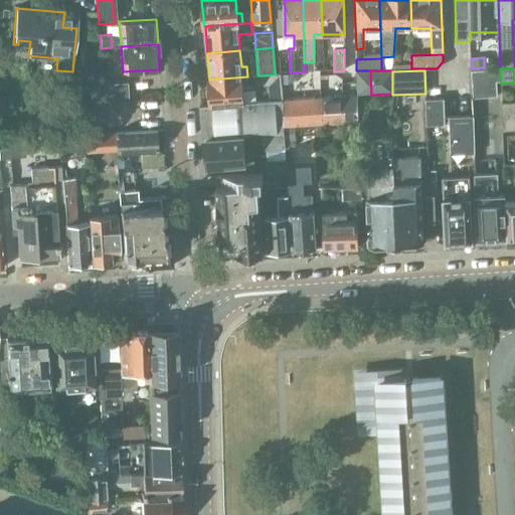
[(501,91),(501,83),(500,70),(471,71),(472,92),(501,91)]
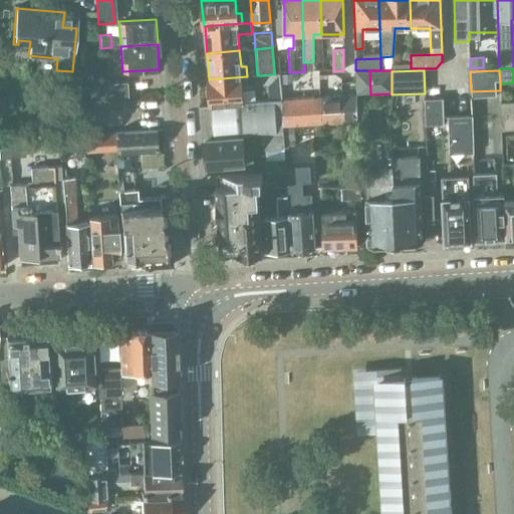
[(280,74),(274,74),(263,75),(263,86),(267,85),(269,101),(282,100),(280,74)]
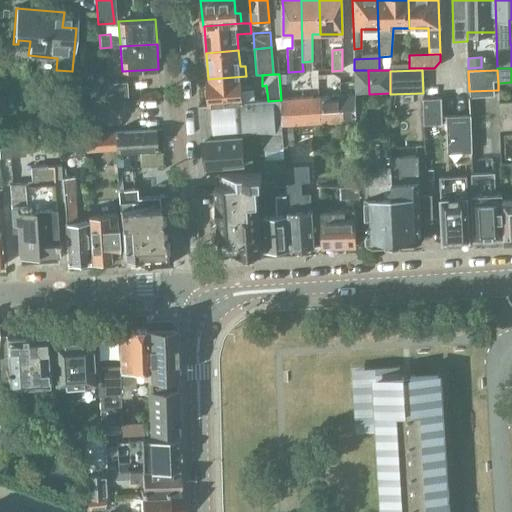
[(291,74),(280,75),(281,83),(291,82),(291,74)]
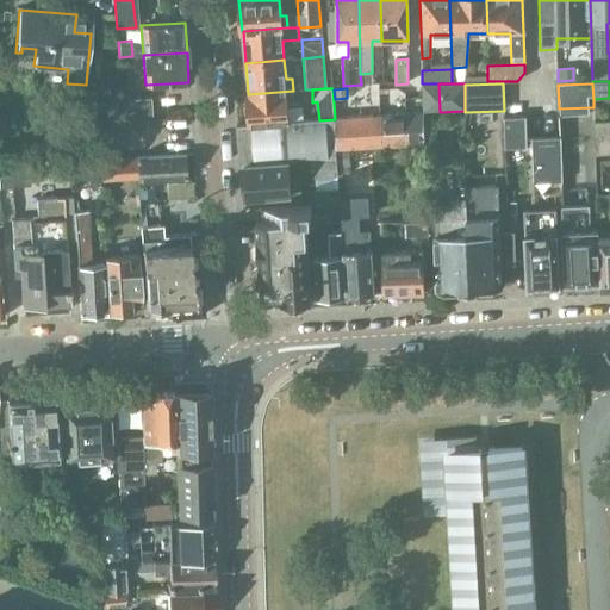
[(247,94),(249,124),(249,125),(290,123),(288,104),(293,103),(293,91),(248,94),(247,94)]
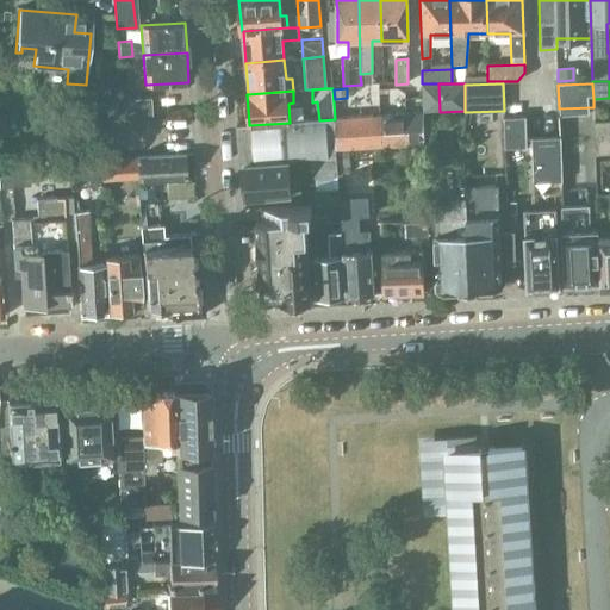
[(150,99),(135,100),(122,101),(124,119),(137,117),(150,116),(150,99)]
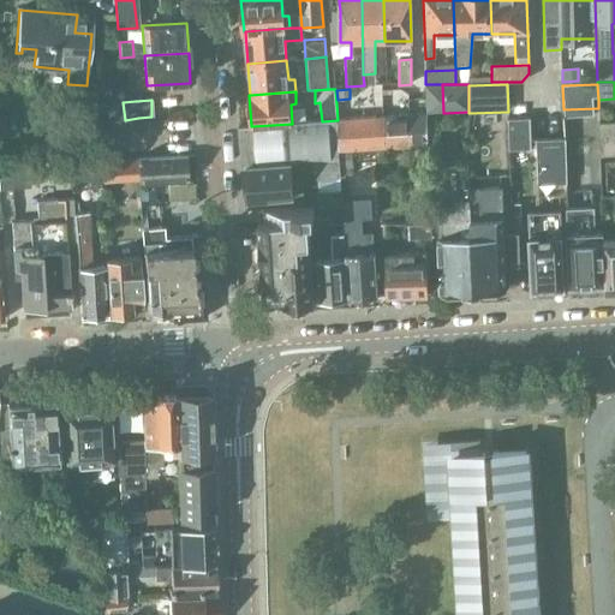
[(97,119),(119,117),(118,102),(96,103),(97,119)]
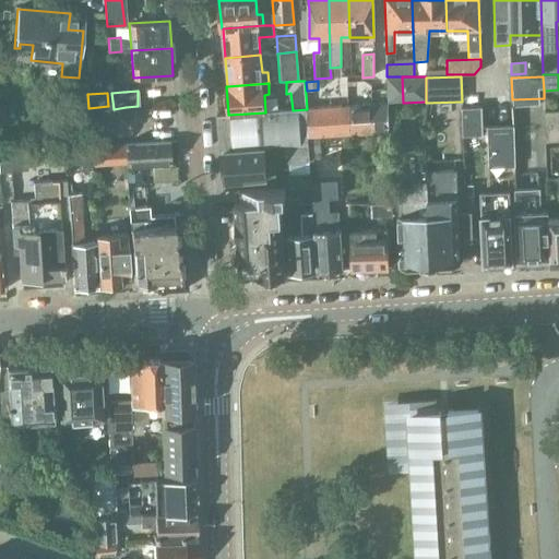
[(387,104),(371,105),(372,134),(389,133),(388,129),(388,115),(387,104)]
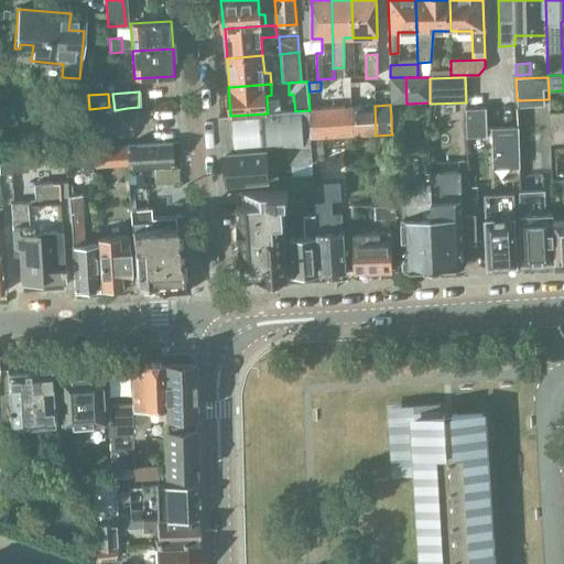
[(375,106),(310,109),(311,110),(312,139),(323,139),(376,136),(375,106)]
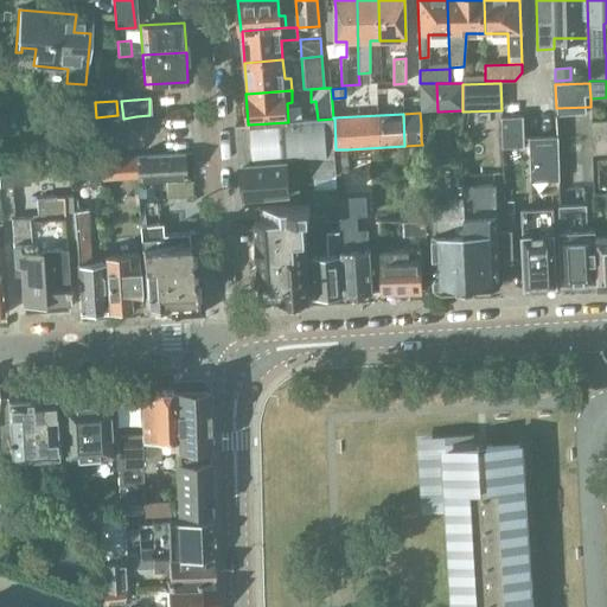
[(523,117),(502,119),(503,148),(524,148),(523,117)]
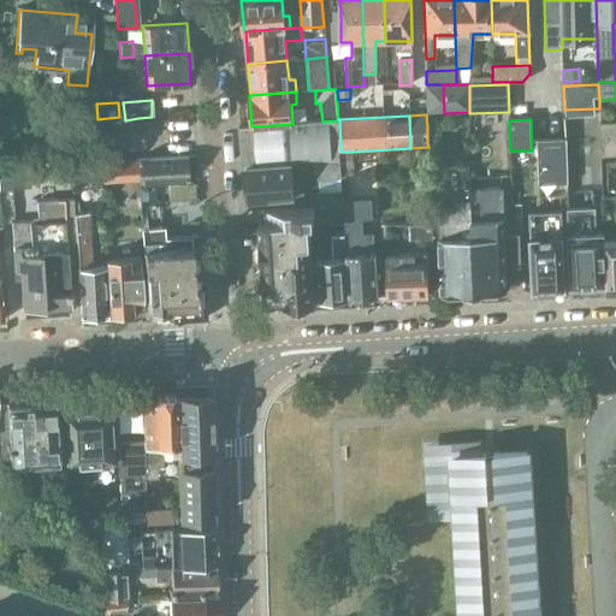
[(252,126),(241,128),(244,166),(292,163),(339,159),(339,153),(341,152),(339,120),(338,120),(323,122),(292,124),(252,126)]
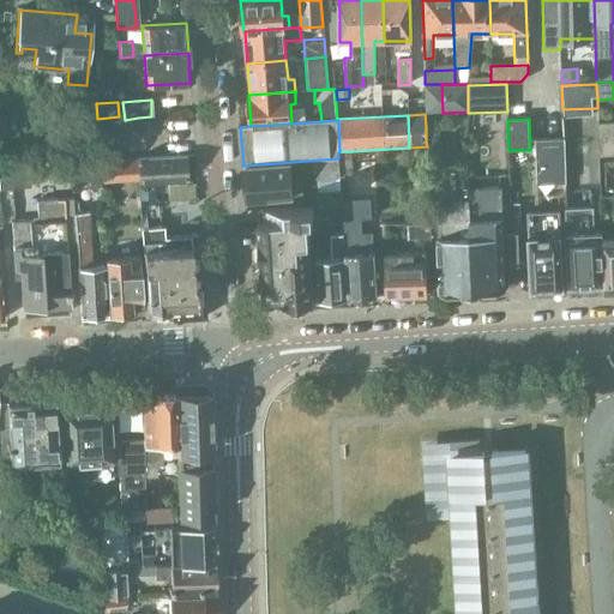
[(613,121),(599,122),(600,151),(613,150),(613,121)]
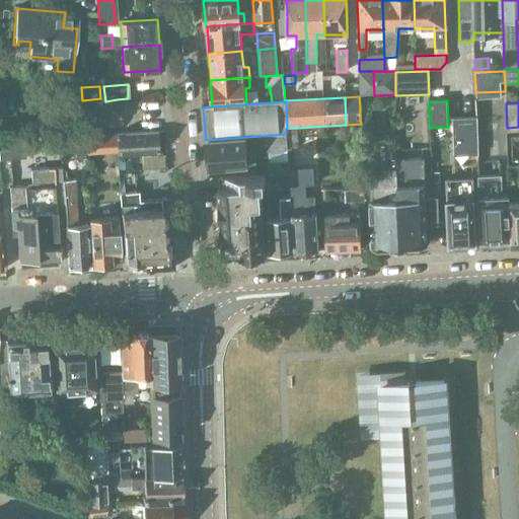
[(476,118),(452,119),(454,156),(477,155),(476,118)]
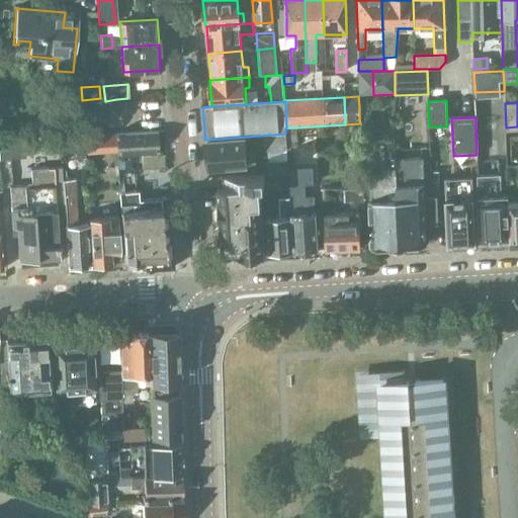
[(286,127),(285,128),(285,134),(286,136),(286,146),(287,150),(297,150),(296,127),(286,127)]
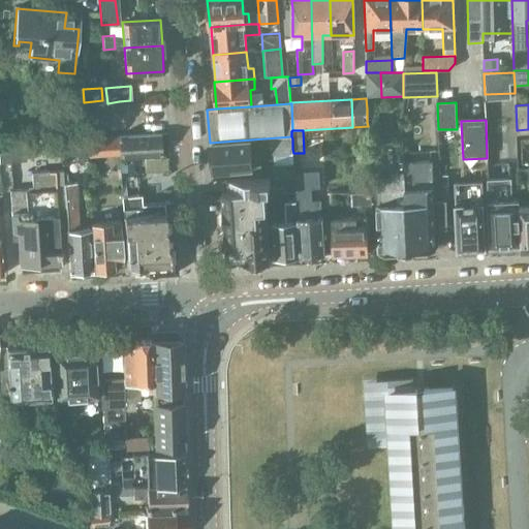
[(161,154),(160,134),(118,136),(119,156),(161,154)]
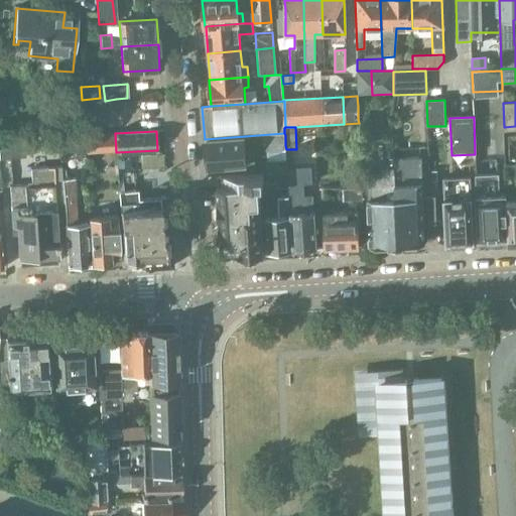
[(115,133),(82,136),(84,154),(116,152),(115,133)]
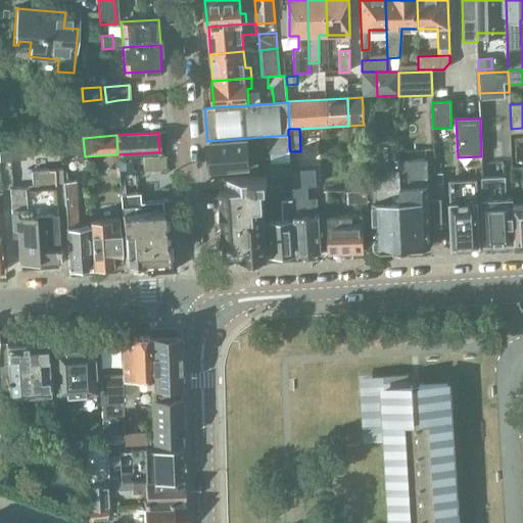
[(288,137),(269,138),(271,152),(288,152),(288,137)]
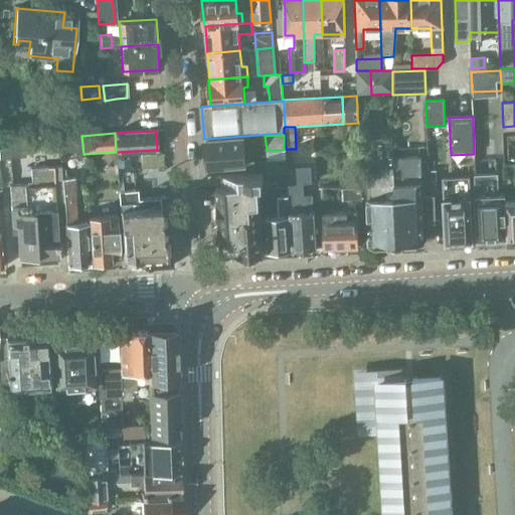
[(70,136),(59,136),(60,145),(71,144),(70,136)]
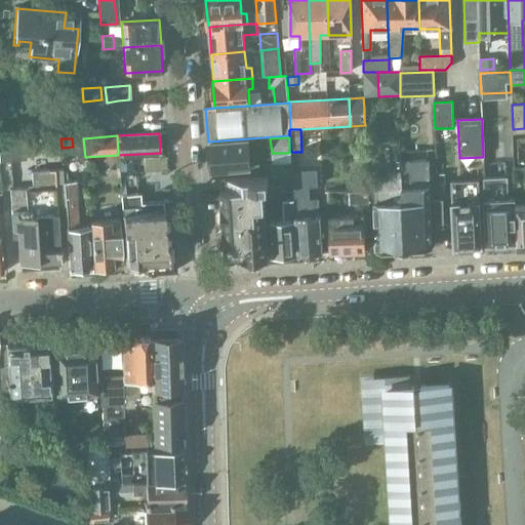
[(249,138),(208,142),(210,172),(249,169),(251,169),(251,166),(258,166),(258,165),(257,154),(250,155),(249,138)]
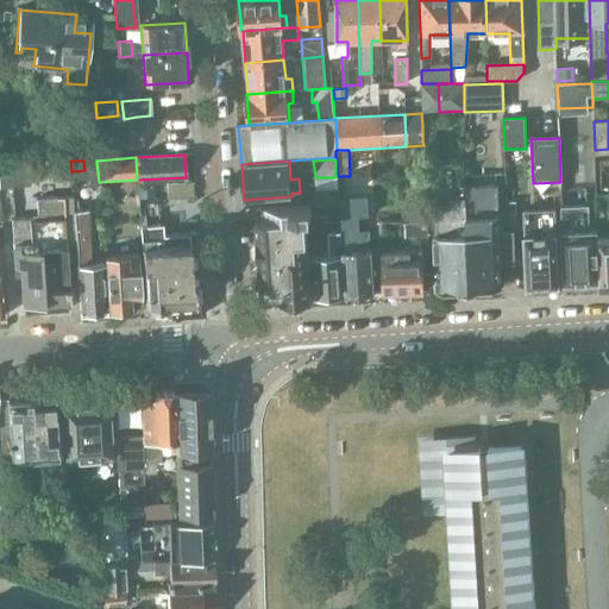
[(29,163),(0,164),(0,186),(30,184),(29,163)]
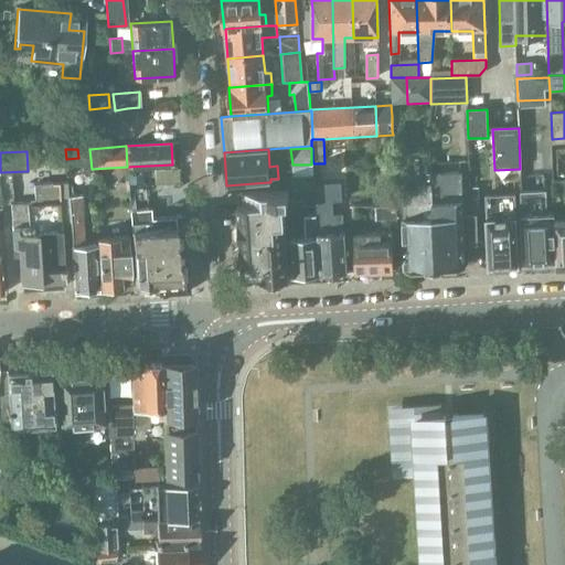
[(440,173),(430,173),(430,184),(430,189),(432,189),(432,201),(434,269),(443,269),(443,268),(464,267),(462,243),(475,243),(473,217),(462,217),(460,173),(440,173)]
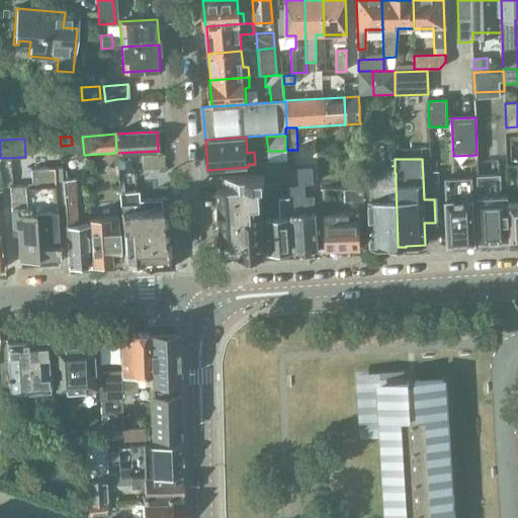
[(248,167),(246,167),(246,175),(258,175),(258,176),(264,176),(288,174),(288,161),(268,162),(263,163),(255,163),(255,164),(248,164),(248,167)]
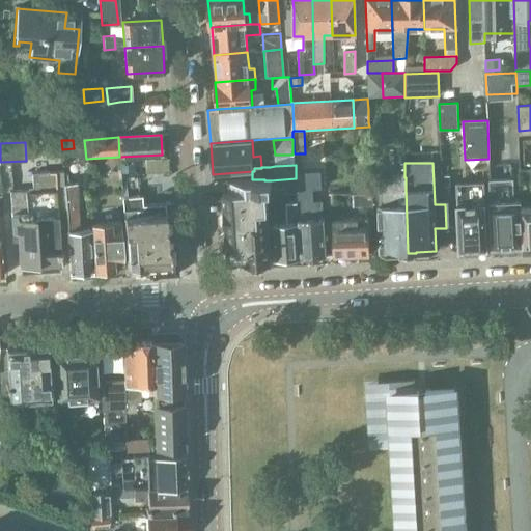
[(530,169),(529,170),(530,187),(530,186),(530,207),(522,208),(523,251),(530,250),(530,169)]
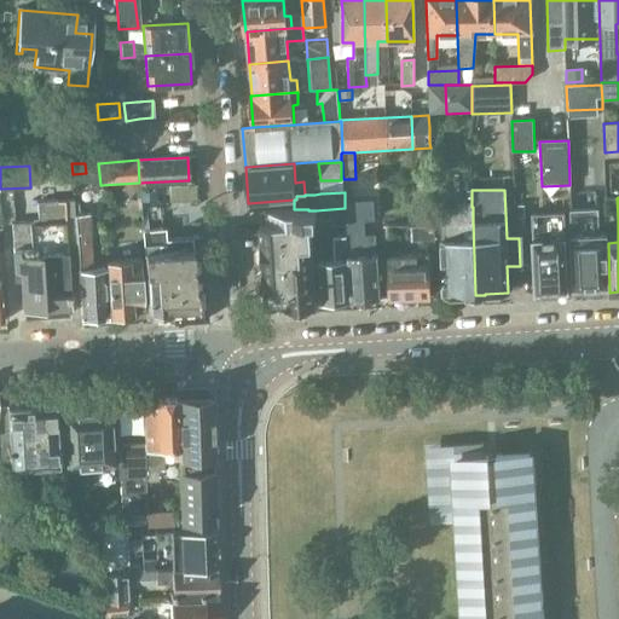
[(23,316),(71,313),(69,266),(77,266),(73,200),(38,202),(39,223),(11,224),(15,278),(21,278),(23,316)]
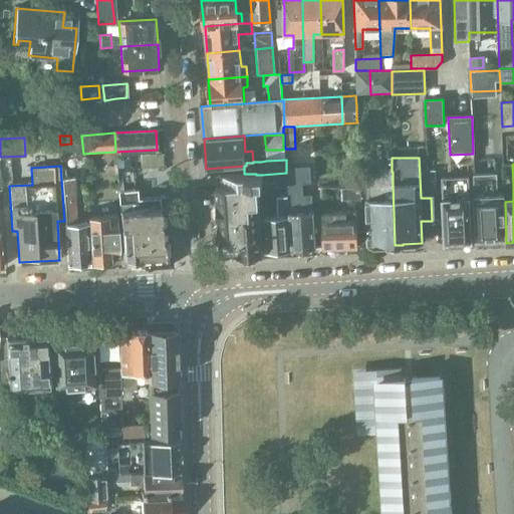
[(310,166),(287,167),(287,170),(288,183),(288,196),(292,248),(301,248),(304,251),(311,250),(314,247),(315,247),(322,247),(321,213),(313,213),(313,210),(312,194),(301,195),(300,182),(311,181),(310,166)]
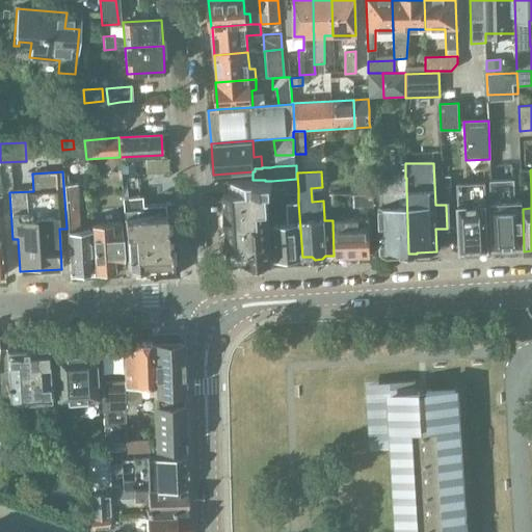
[(392,178),(378,179),(379,213),(383,213),(384,253),(400,253),(400,254),(408,254),(406,189),(406,178),(405,178),(405,174),(391,174),(392,178)]
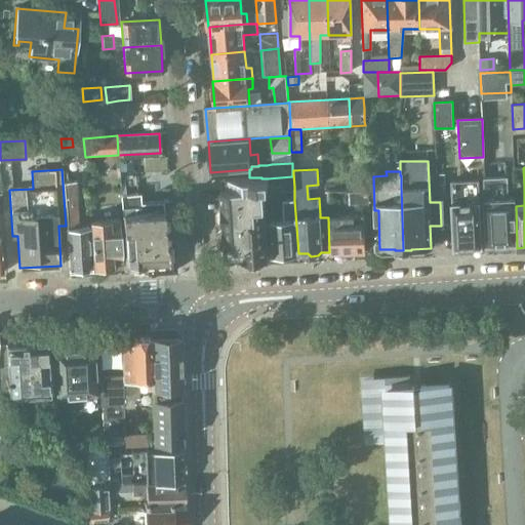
[(220,230),(217,234),(218,244),(221,247),(225,246),(226,259),(243,258),(243,259),(268,257),(261,178),(261,177),(249,177),(225,179),(225,189),(220,189),(224,230),(220,230)]
